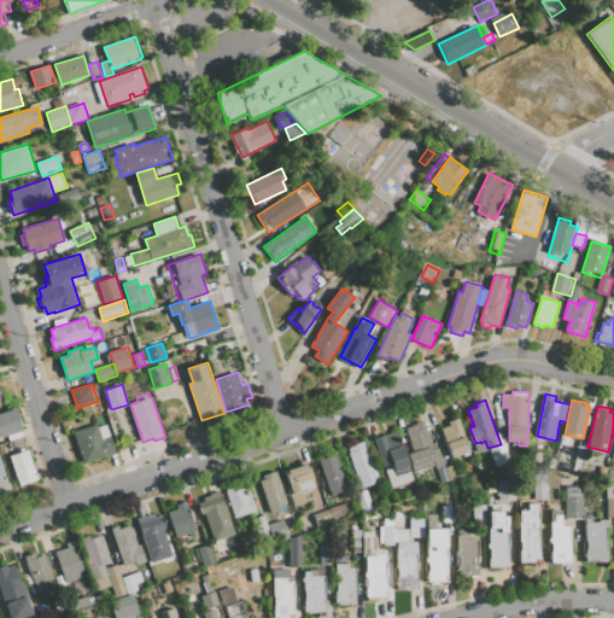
[(10,436),(0,438),(0,413),(18,408),(19,414),(18,414),(23,432),(10,436)]
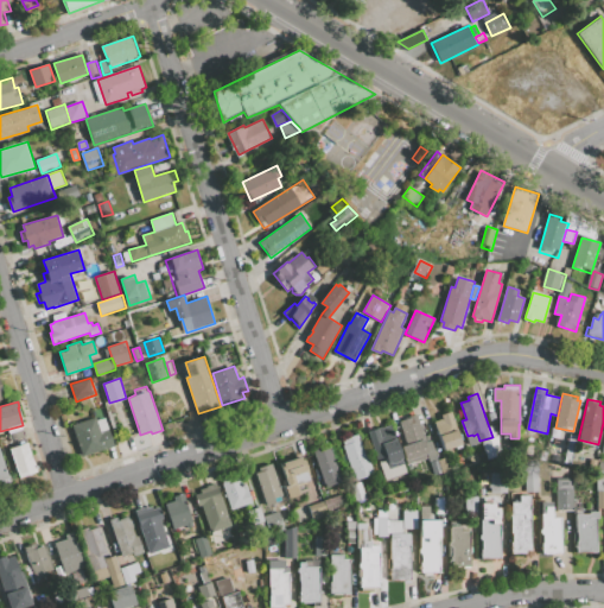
[(436,422),(444,419),(442,415),(452,411),(464,444),(445,450),(436,422)]
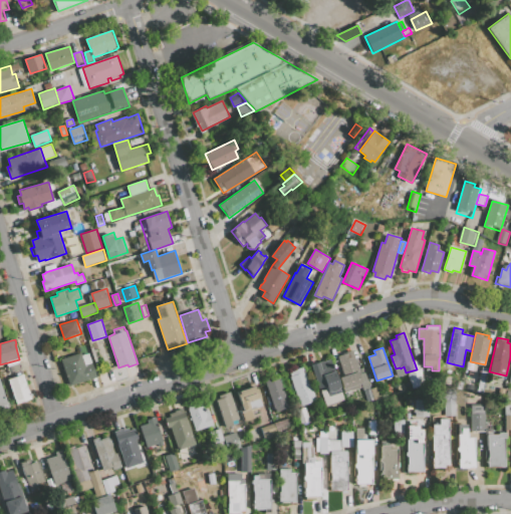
[(338,356),(346,353),(346,352),(353,349),(364,382),(359,383),(360,387),(353,390),(352,387),(344,389),(340,377),(345,375),(338,356)]
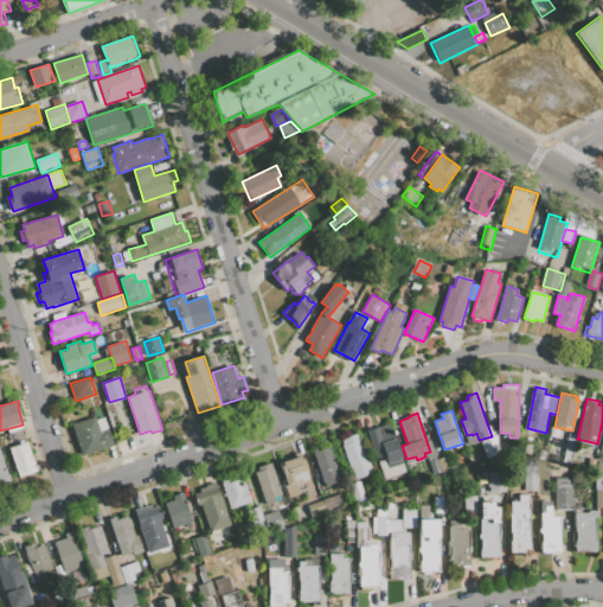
[(72,425),(97,417),(98,420),(107,417),(115,445),(83,455),(72,425)]
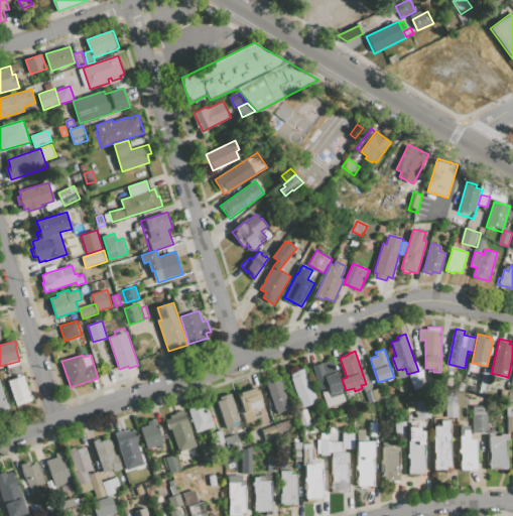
[(312,367),(325,363),(326,364),(333,361),(347,400),(328,407),(312,367)]
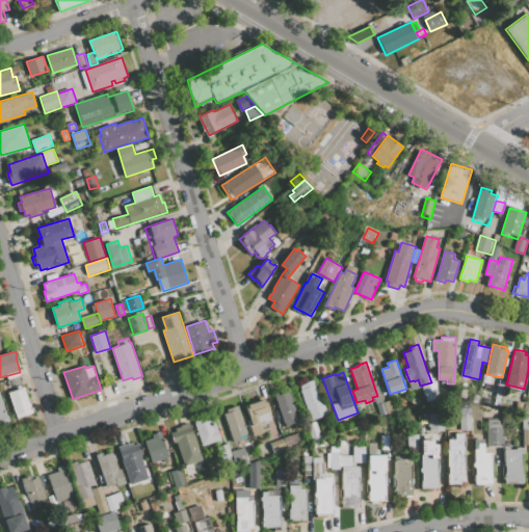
[(22,376),(23,382),(14,384),(11,379),(22,376)]
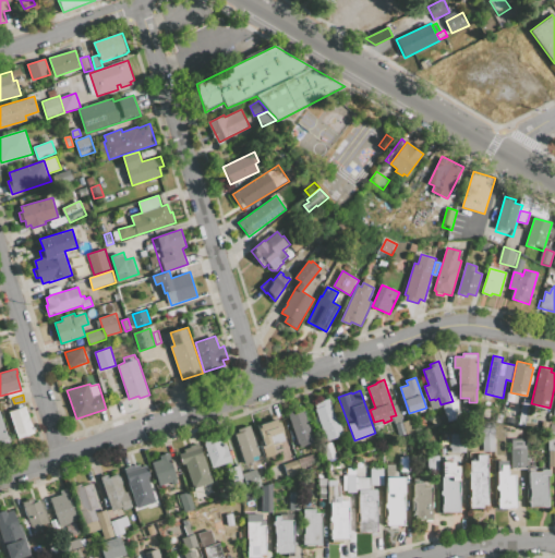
[(346,436),(328,441),(325,431),(323,431),(316,410),(317,409),(316,405),(318,404),(317,402),(332,397),(346,436)]
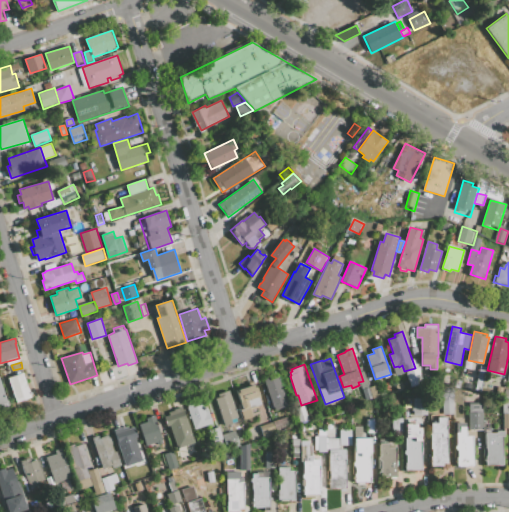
[(407,372),(421,367),(426,383),(412,388),(407,372)]
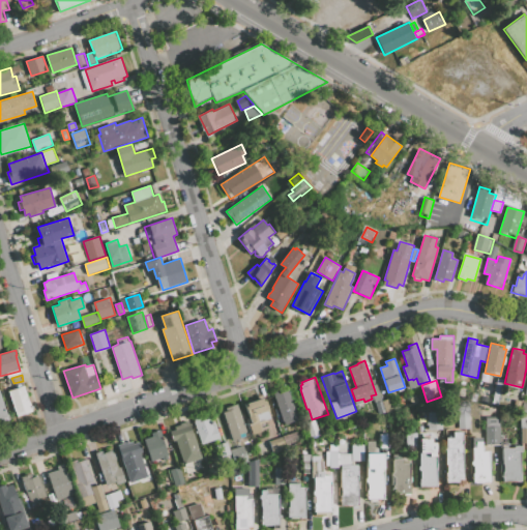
[(9,391),(25,386),(34,412),(18,417),(9,391)]
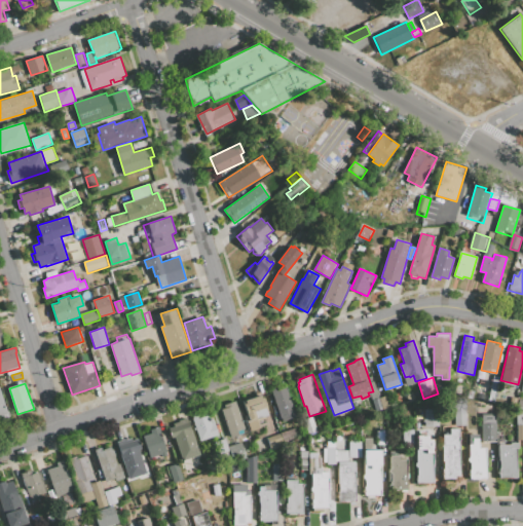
[(237,390),(254,384),(258,396),(261,395),(262,398),(264,398),(268,407),(266,408),(268,415),(265,416),(266,418),(259,421),(261,427),(252,430),(237,390)]
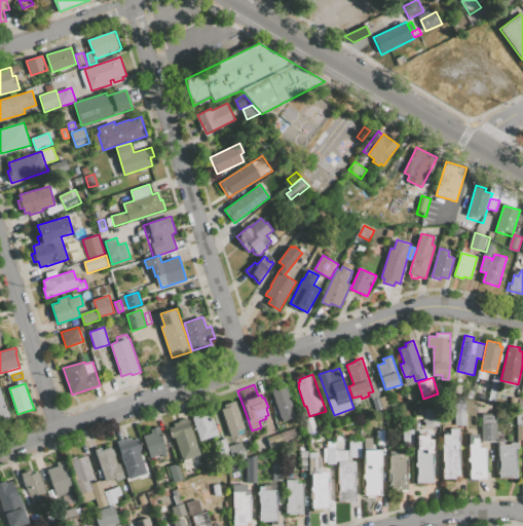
[(0,386),(10,416),(0,419),(0,386)]
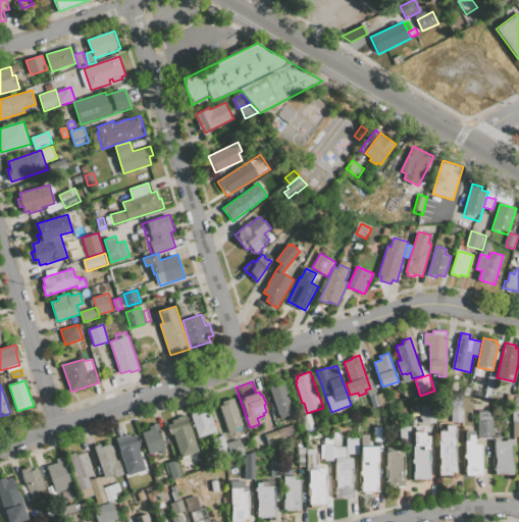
[(295,414),(281,418),(270,386),(277,383),(278,386),(284,384),(295,414)]
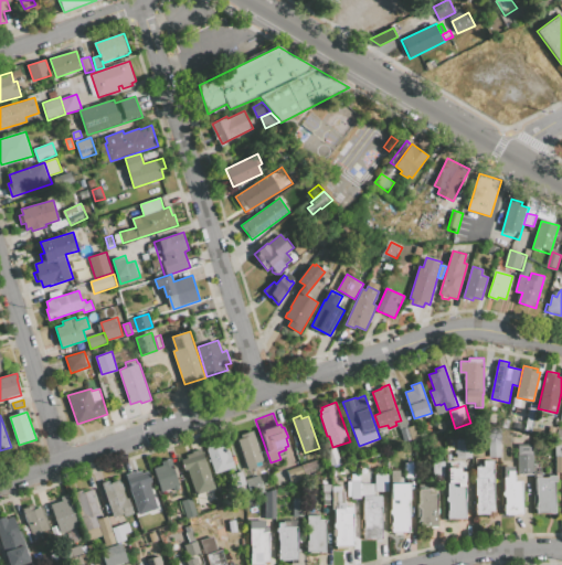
[(409,427),(417,424),(422,438),(414,441),(413,440),(411,432),(409,427)]
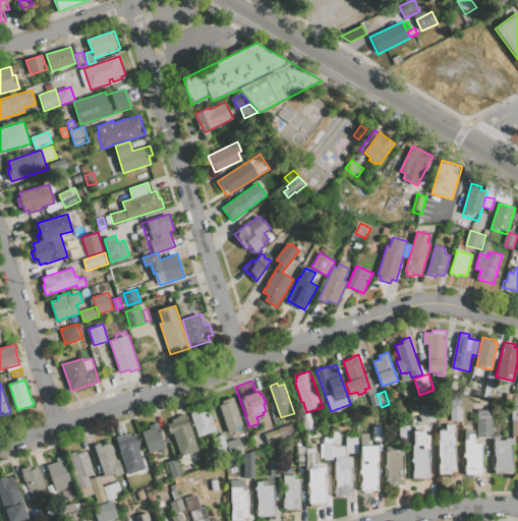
[(243,424),(236,426),(237,431),(230,433),(220,405),(224,404),(223,401),(234,397),(243,424)]
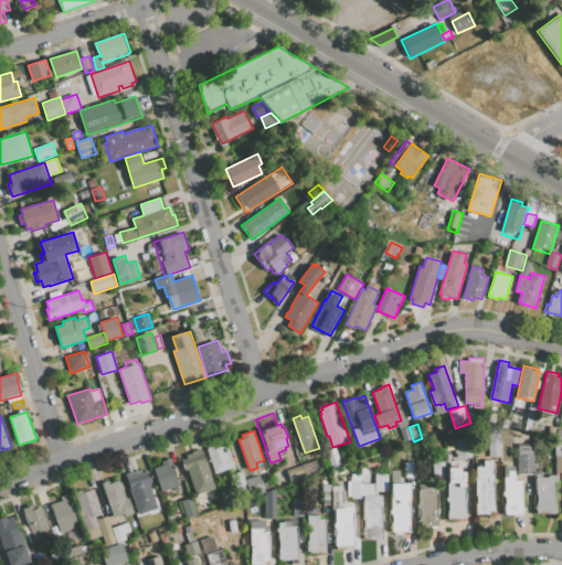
[(403,434),(411,432),(413,440),(406,443),(403,434)]
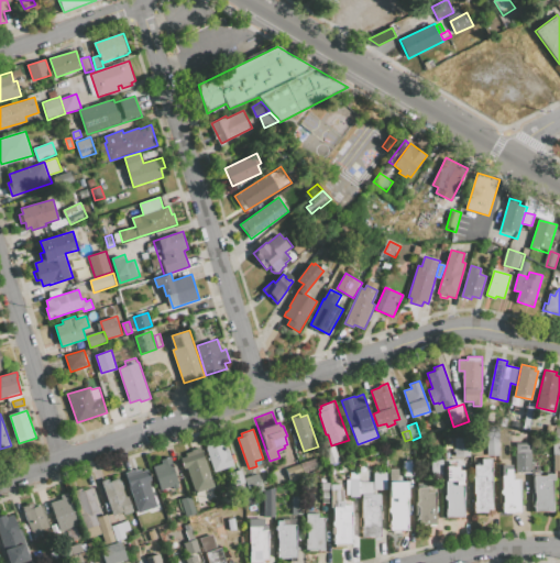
[(502,456),(490,456),(489,434),(502,434),(502,456)]
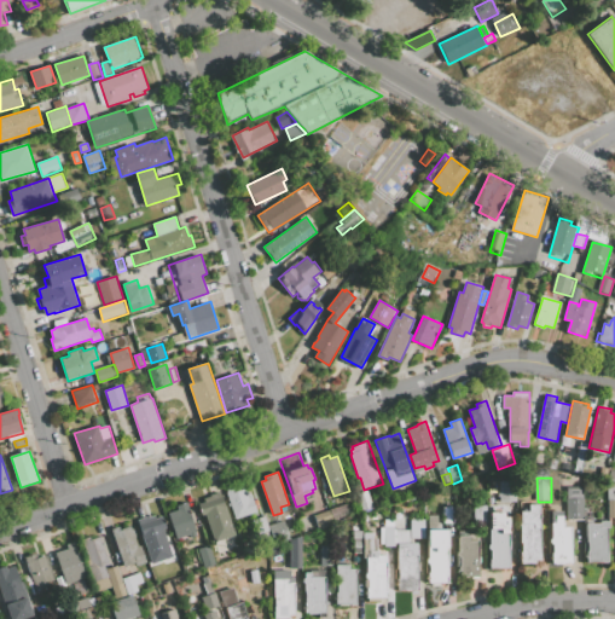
[(500,482),(518,481),(518,502),(502,502),(500,482)]
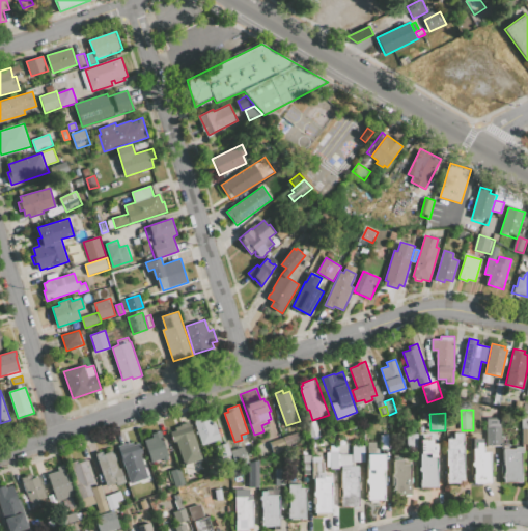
[(204,421),(212,418),(215,426),(217,425),(222,440),(203,446),(199,434),(197,435),(196,431),(198,431),(196,424),(196,422),(196,421),(196,420),(197,419),(198,418),(200,418),(201,418),(202,419),(203,420),(204,421)]
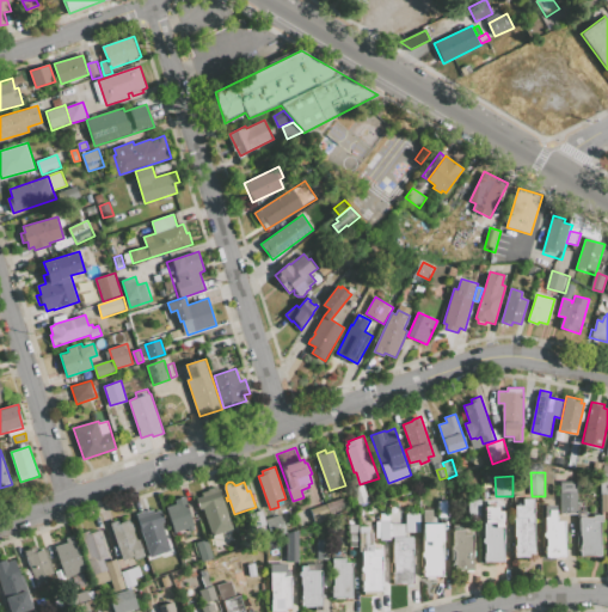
[(364,485),(370,502),(361,506),(355,488),(364,485)]
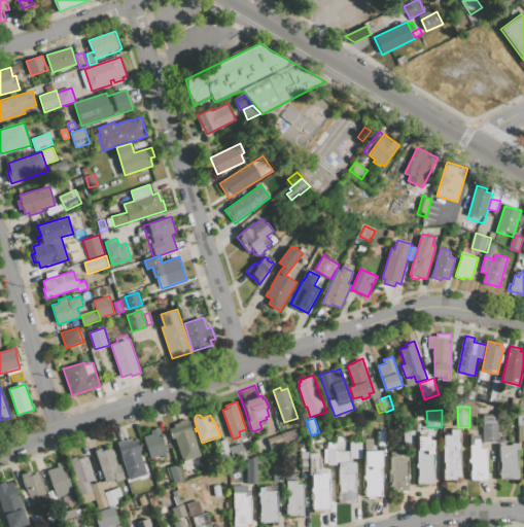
[(188,419),(193,430),(194,430),(203,455),(184,461),(176,438),(172,440),(169,429),(176,427),(175,425),(181,423),(180,422),(188,419)]
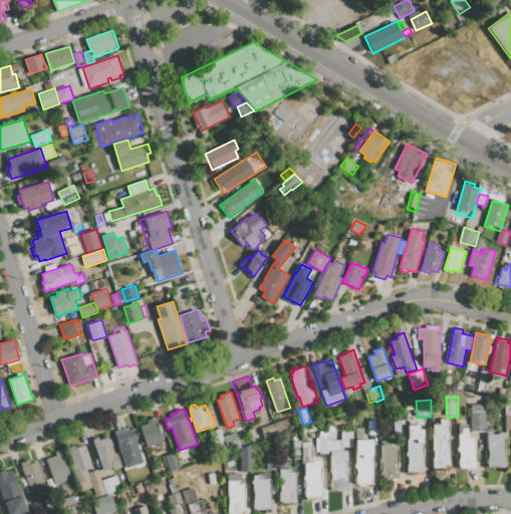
[(472,414),(486,414),(486,423),(486,429),(487,432),(473,432),(472,414)]
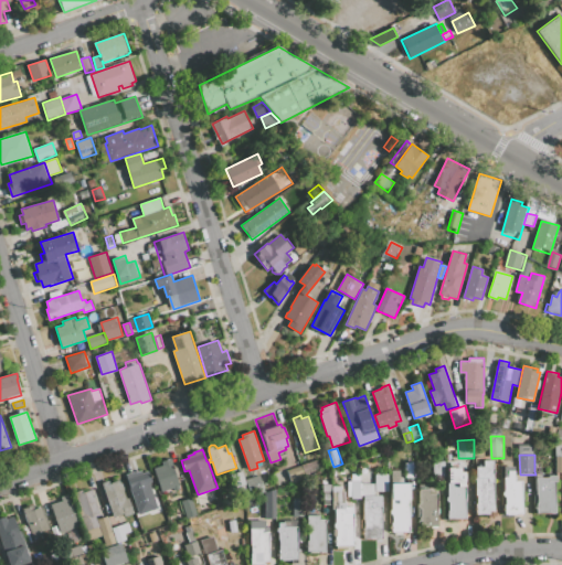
[(155,468),(163,465),(162,461),(171,458),(182,489),(175,491),(173,488),(162,492),(155,468)]
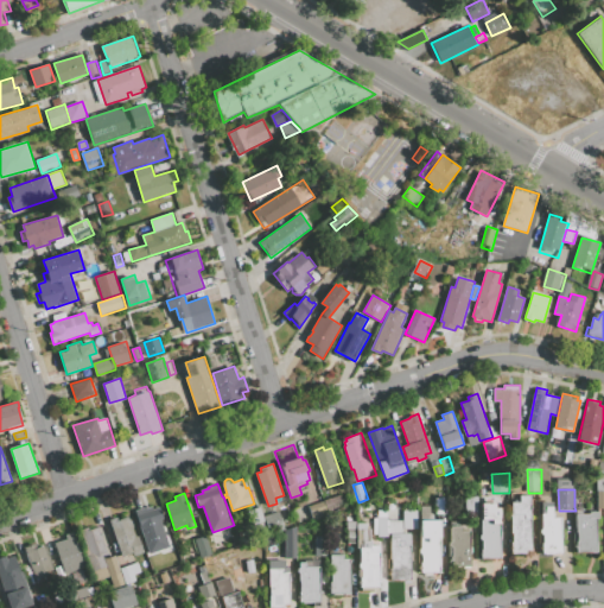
[(330,515),(325,501),(342,495),(347,510),(330,515)]
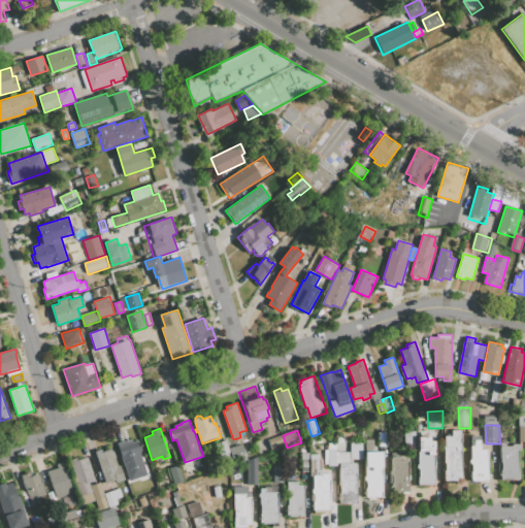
[(463,479),(459,479),(459,481),(447,481),(447,463),(445,463),(445,447),(446,447),(446,436),(453,436),(453,430),(462,430),(463,479)]
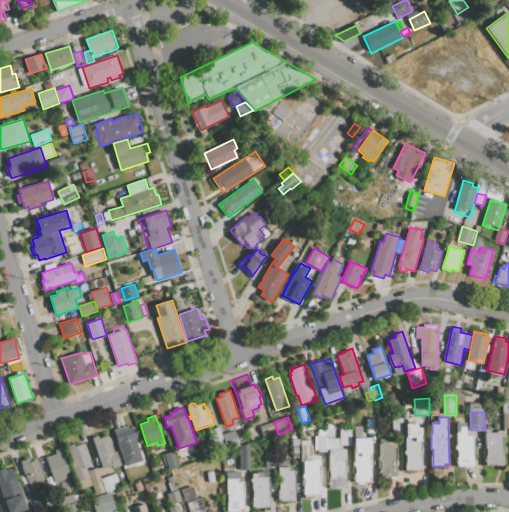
[(404,418),(404,434),(394,434),(394,418),(404,418)]
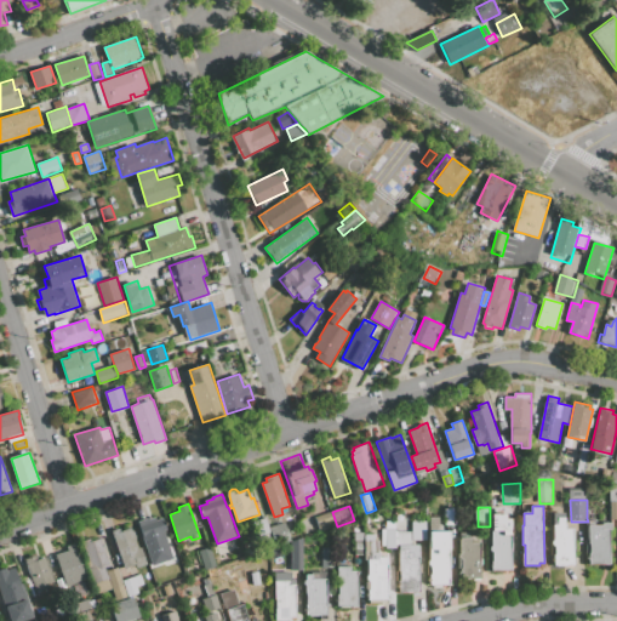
[(446,510),(458,508),(460,525),(446,525),(446,510)]
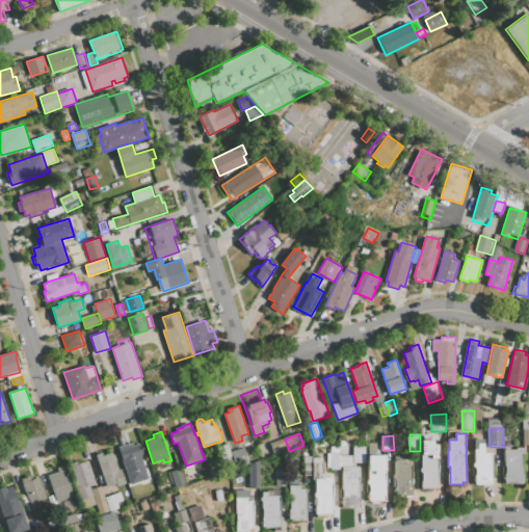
[(271,443),(285,439),(289,451),(275,455),(271,443)]
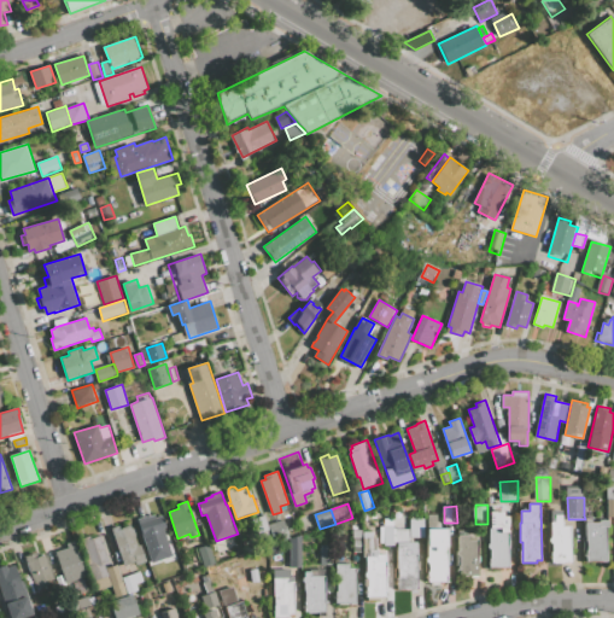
[(139,519),(148,516),(148,517),(156,514),(157,518),(164,516),(168,528),(164,529),(174,557),(153,564),(139,519)]
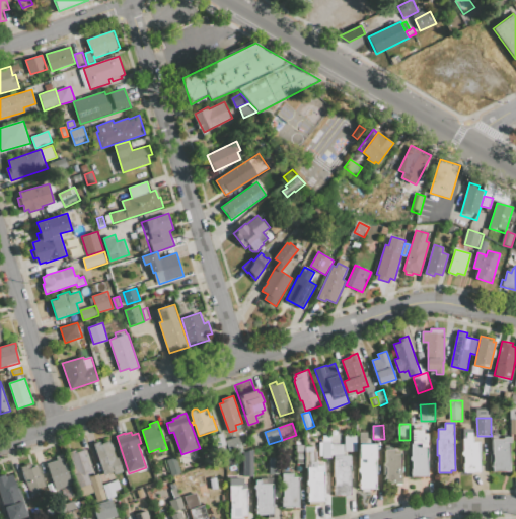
[(361,468),(360,432),(368,432),(368,439),(372,439),(372,444),(376,444),(377,489),(370,489),(370,492),(364,492),(363,489),(362,473),(361,473),(360,472),(360,471),(360,470),(360,469),(361,468)]
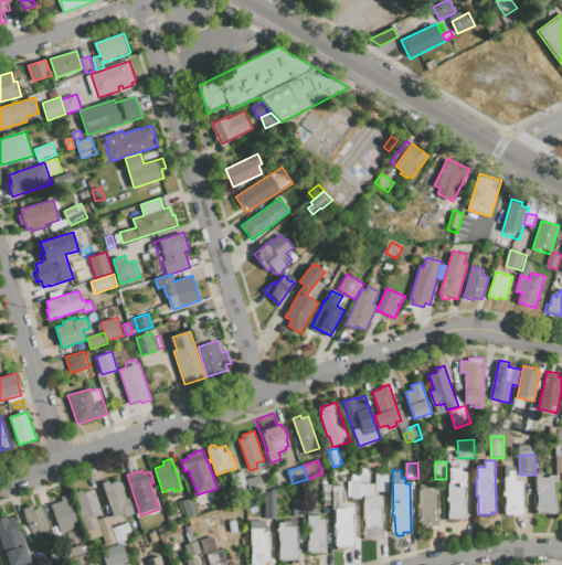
[(251,489),(240,492),(233,475),(244,471),(247,480),(251,489)]
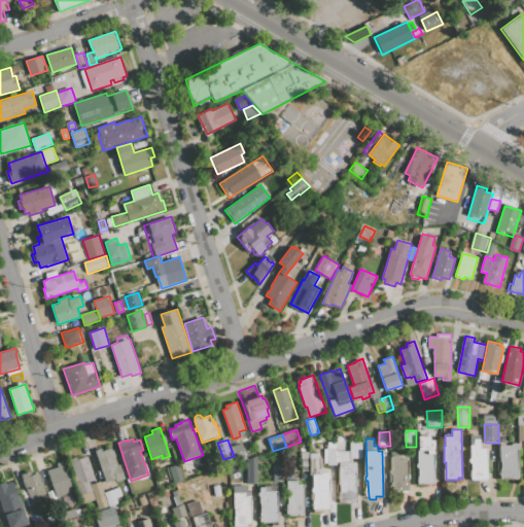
[(489,480),(473,480),(473,464),(472,463),(470,463),(470,462),(469,460),(470,459),(470,458),(472,457),(470,440),(482,440),(482,446),(482,449),(488,449),(489,480)]
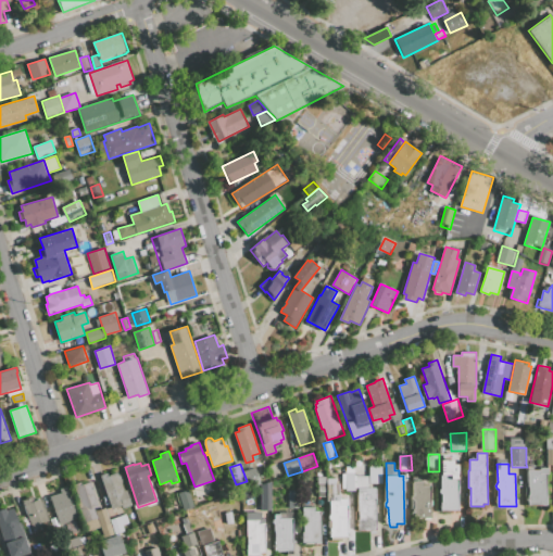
[(442,495),(441,494),(440,494),(440,493),(440,492),(440,491),(440,490),(441,490),(442,489),(441,466),(447,466),(447,468),(452,468),(452,469),(460,469),(461,510),(452,512),(452,514),(445,514),(445,512),(442,512),(442,495)]
